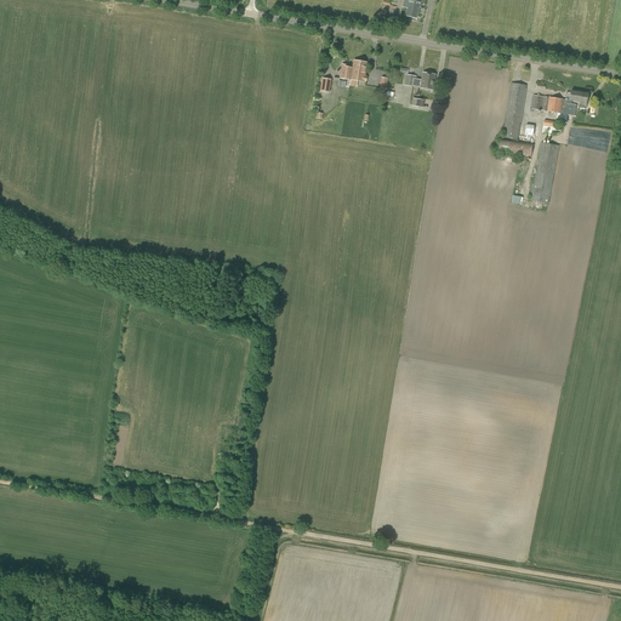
[(420,0),(409,0),(408,0),(403,0),(402,7),(408,9),(405,16),(416,20),(420,0)]
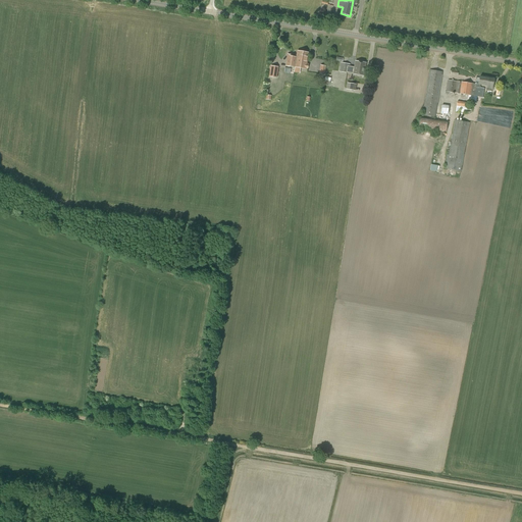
[(302,60),(303,52),(298,51),(297,57),(292,57),(293,55),(288,54),(286,60),(285,66),(296,67),(297,59),(302,60)]
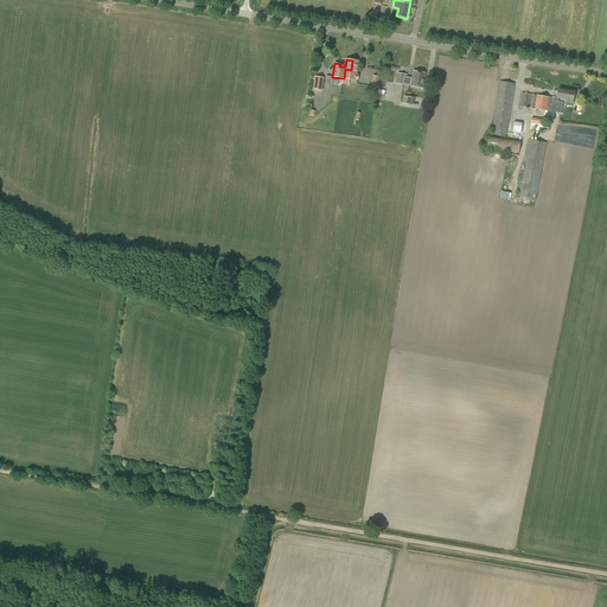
[(345,69),(344,78),(356,81),(359,62),(352,61),(351,70),(345,69)]
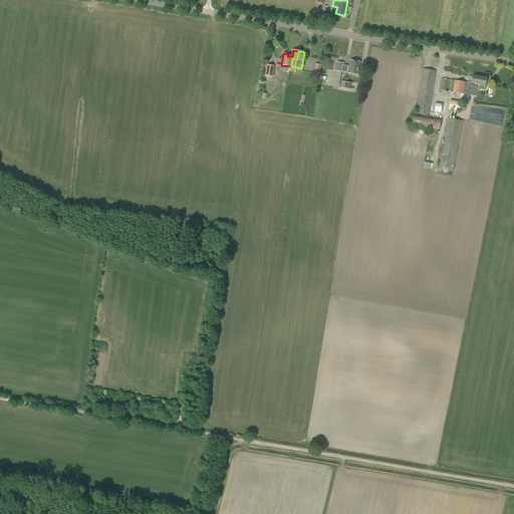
[(358,75),(360,62),(349,60),(348,67),(344,66),(344,63),(335,61),(334,70),(358,75)]
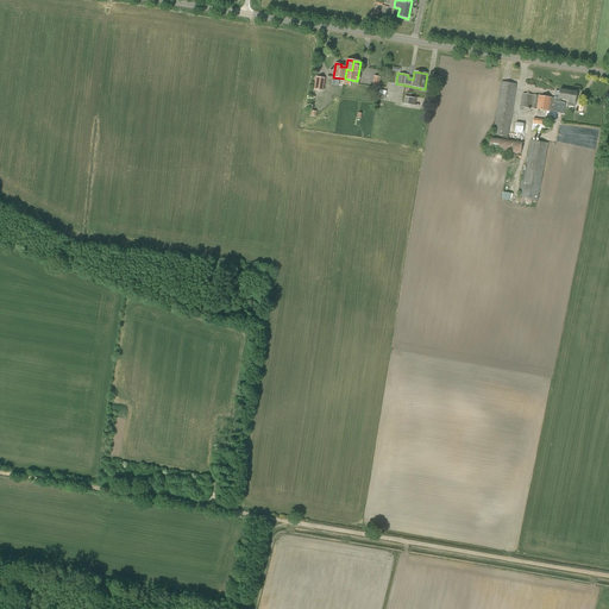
[(324,90),(325,79),(315,76),(314,89),(324,90)]
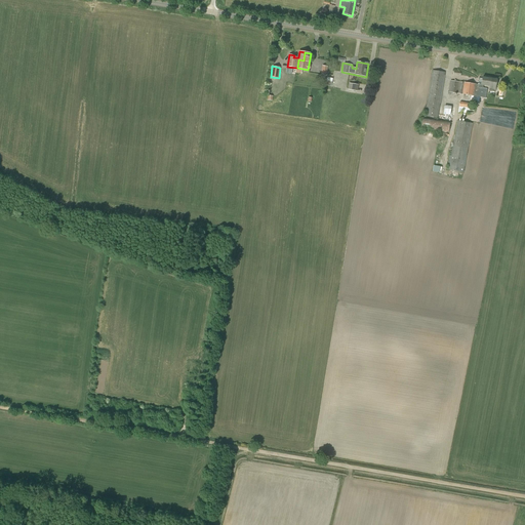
[(438,118),(445,73),(432,71),(425,116),(438,118)]
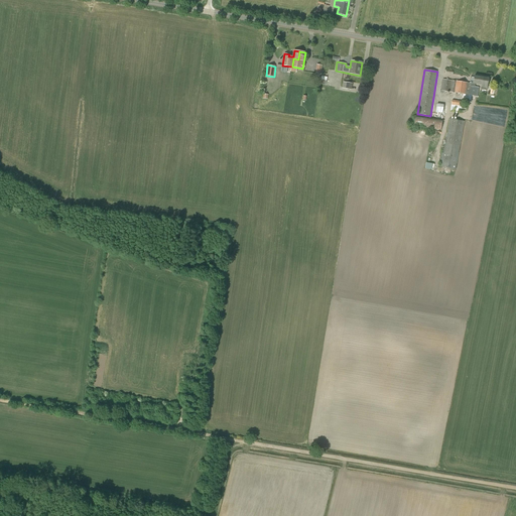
[(487,89),(489,78),(475,76),(474,84),(471,83),(471,84),(467,83),(457,81),(457,82),(442,80),(440,91),(465,95),(469,96),(478,97),(479,88),(475,87),(475,84),(481,85),(481,88),(481,90),(487,91),(487,89)]
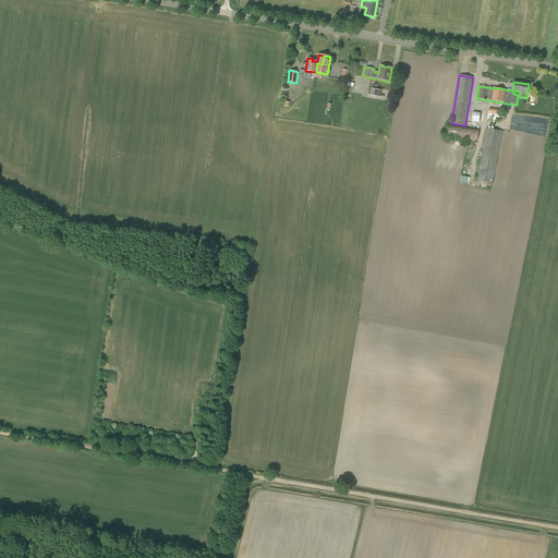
[(498,121),(499,110),(488,109),(487,120),(498,121)]
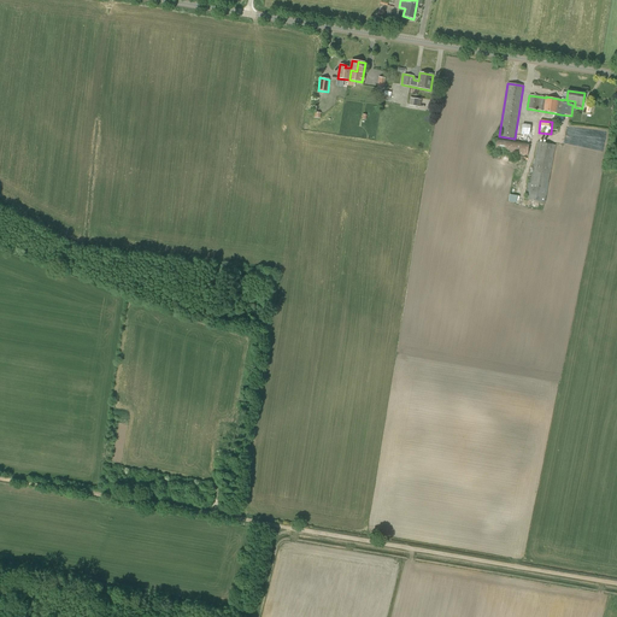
[(529,135),(530,125),(522,124),(521,134),(529,135)]
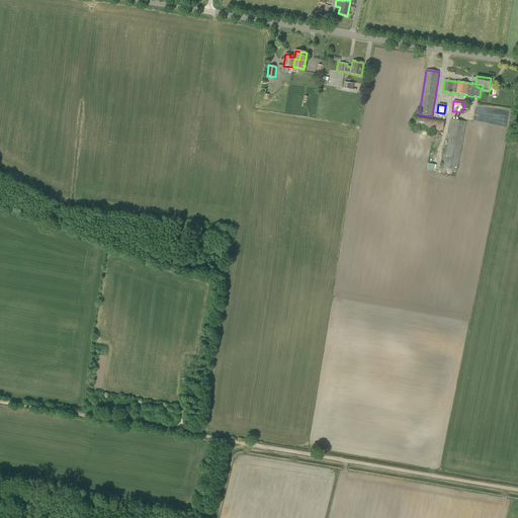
[(443,131),(444,120),(417,116),(416,126),(443,131)]
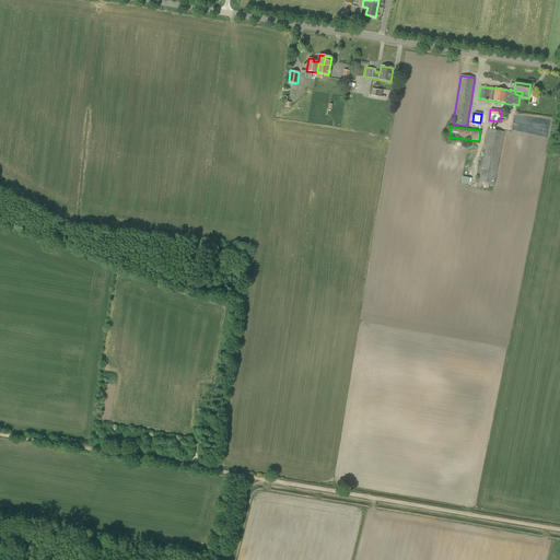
[(494,185),(504,131),(488,129),(482,162),(480,161),(476,182),(494,185)]
